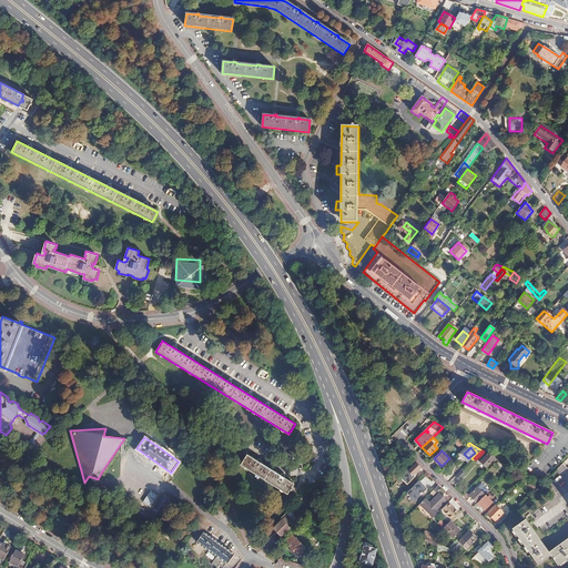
[(247,454),(241,465),(287,494),(290,489),(292,490),(293,488),(292,487),(294,483),(247,454)]
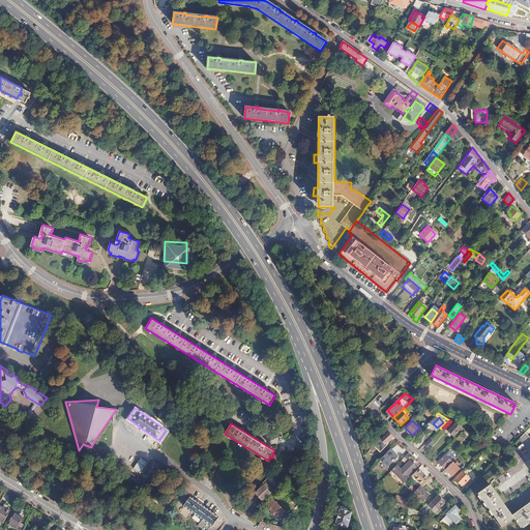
[(461,428),(454,423),(448,431),(452,436),(460,429),(461,428)]
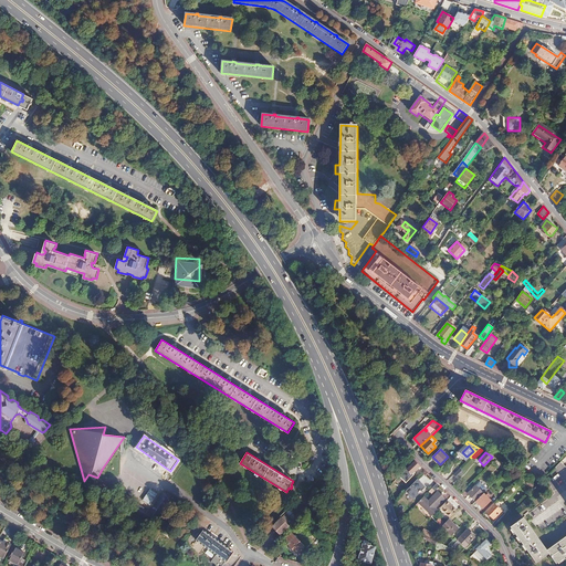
[(419,465),(415,460),(409,465),(413,470),(419,465)]
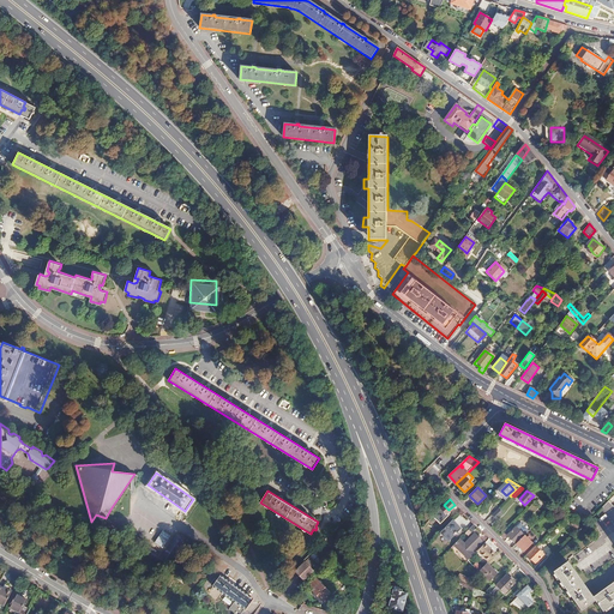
[(603,537),(613,530),(613,503),(613,505),(611,501),(596,511),(601,518),(595,523),(603,537)]
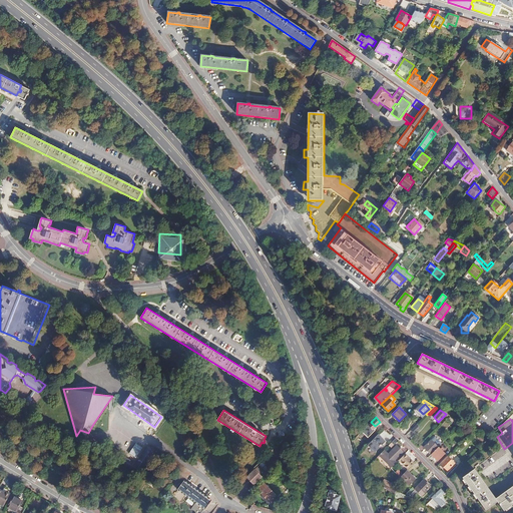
[(371,422),(369,424),(366,427),(369,431),(375,426),(371,422)]
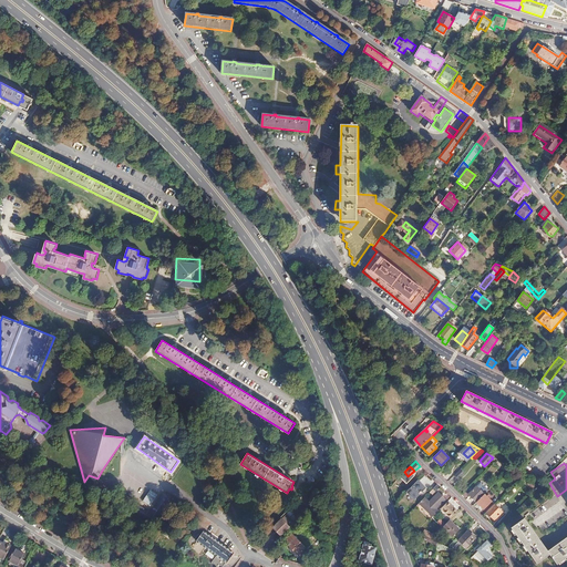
[(454,485),(466,473),(461,468),(450,480),(454,485)]
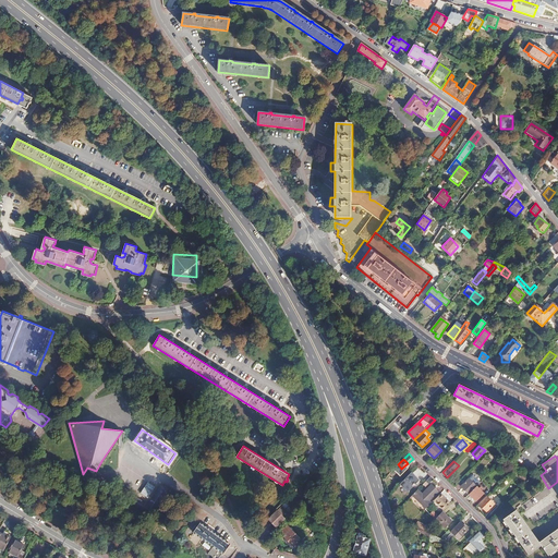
[(401,469),(398,464),(392,470),(397,474),(402,470),(401,469)]
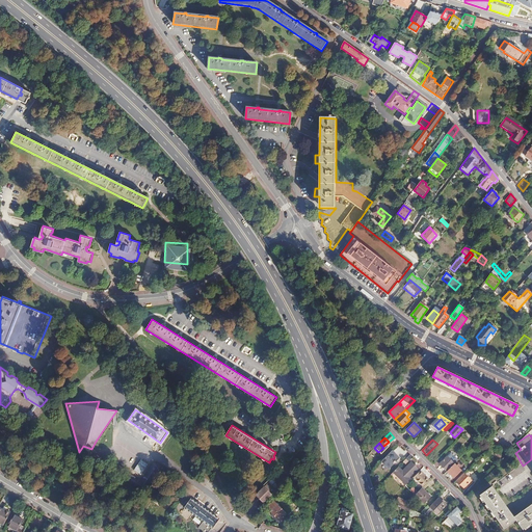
[(410,453),(405,458),(403,461),(406,463),(414,456),(411,455),(410,453)]
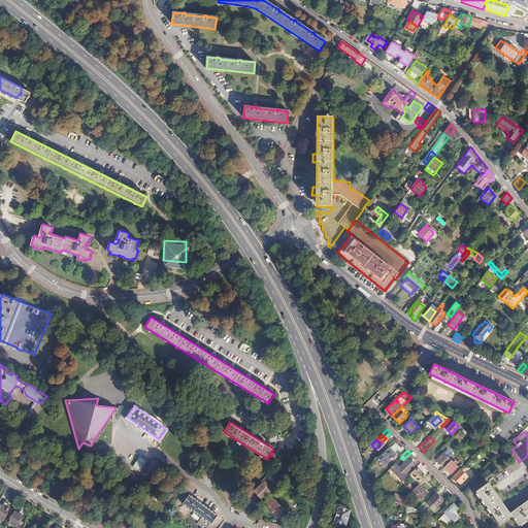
[(388,452),(383,456),(390,463),(394,459),(391,456),(392,455),(388,452)]
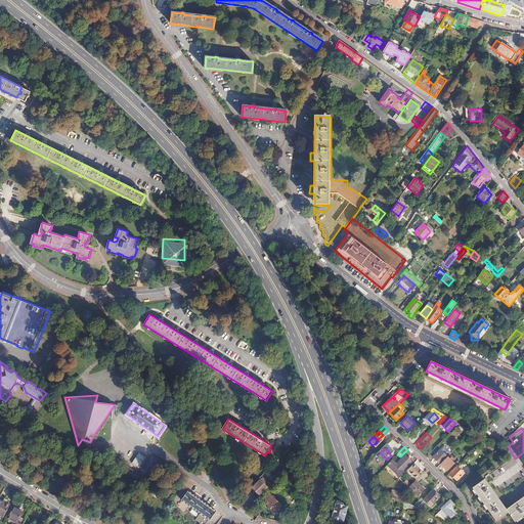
[(440,449),(433,456),(440,464),(447,456),(440,449)]
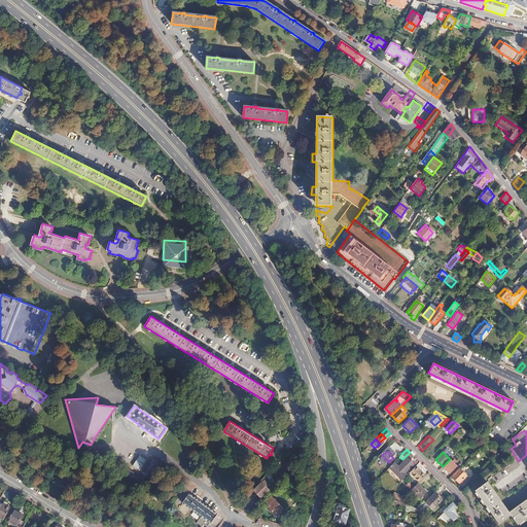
[(390,465),(389,467),(401,480),(408,475),(406,472),(414,463),(408,457),(398,466),(394,461),(390,465)]
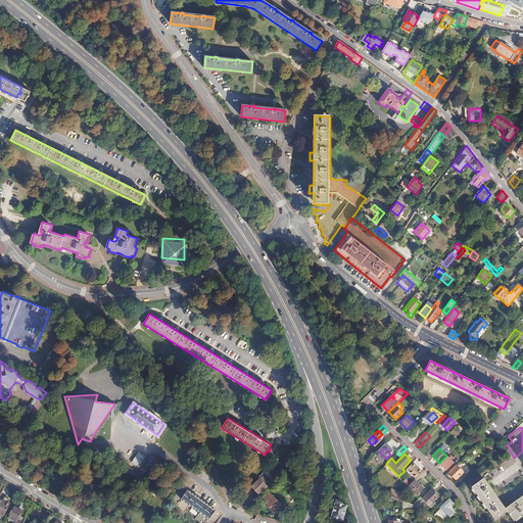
[(123,464),(119,470),(139,484),(146,474),(156,460),(150,456),(140,469),(137,474),(123,464)]
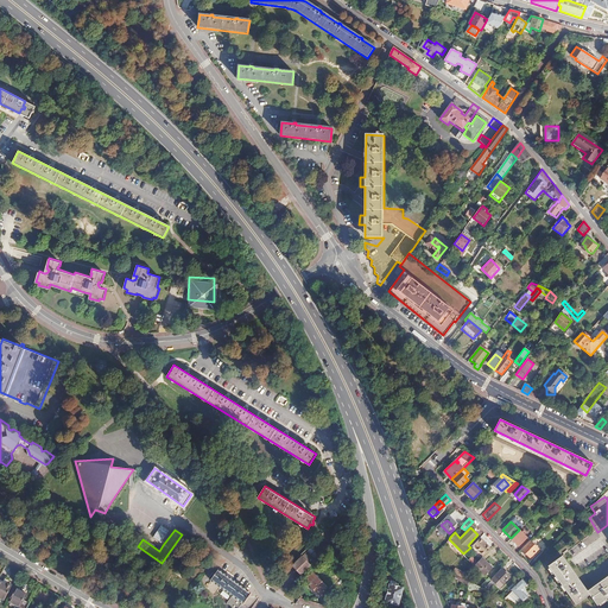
[(521,532),(519,530),(511,538),(518,545),(527,538),(523,533),(525,531),(523,530),(521,532)]
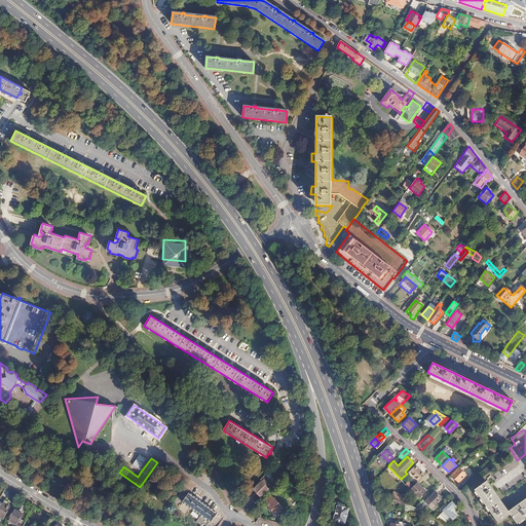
[(409,471),(419,481),(424,475),(415,465),(409,471)]
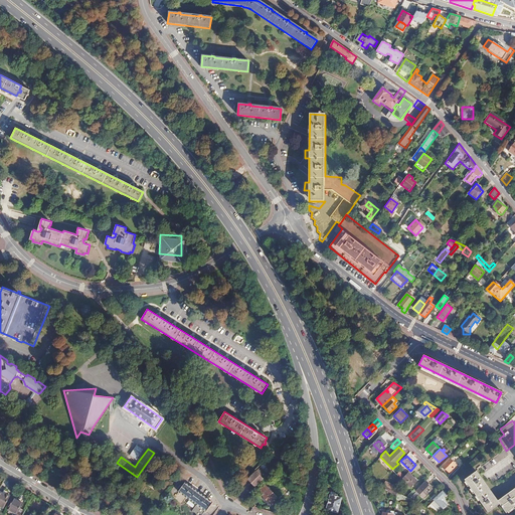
[(456,465),(449,458),(442,465),(449,472),(456,465)]
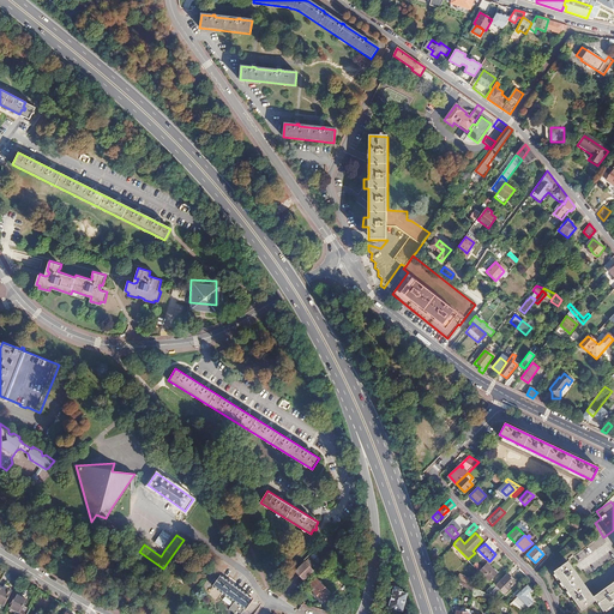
[(305,561),(295,570),(304,579),(313,570),(305,561)]
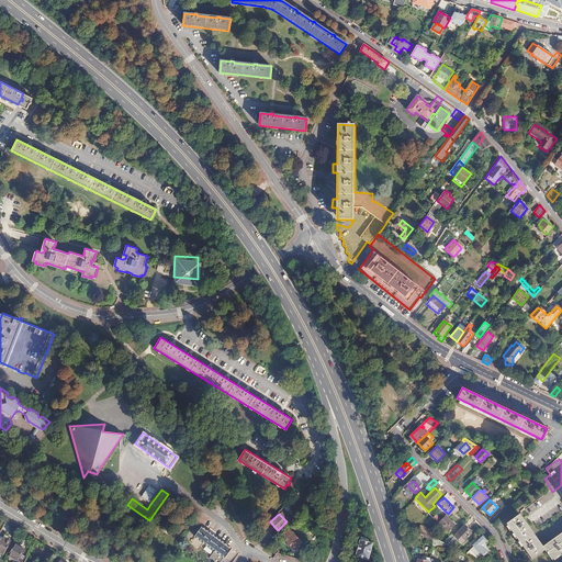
[(561,531),(542,547),(519,514),(507,523),(531,558),(544,549),(552,560),(561,552),(561,531)]
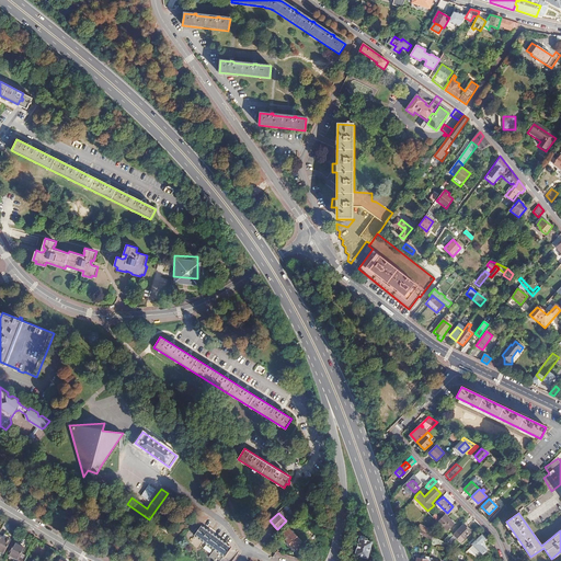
[(445,514),(438,522),(447,530),(455,524),(445,514)]
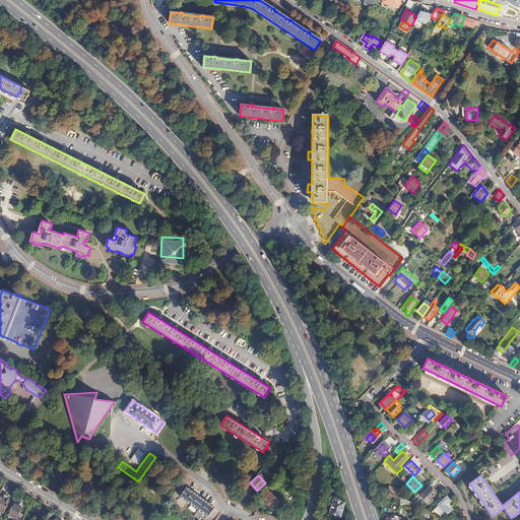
[(436,493),(430,486),(424,493),(430,499),(436,493)]
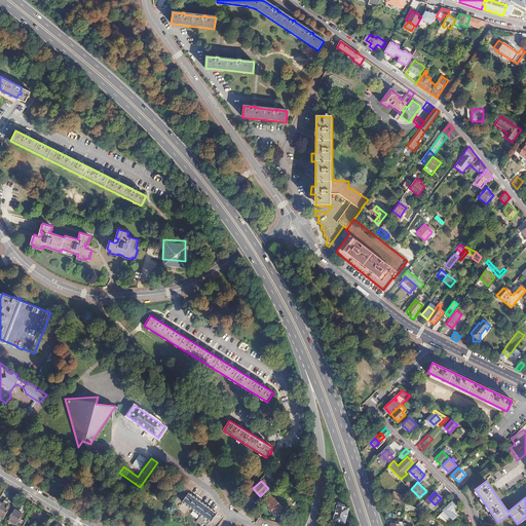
[(188,493),(182,502),(211,523),(217,514),(188,493)]
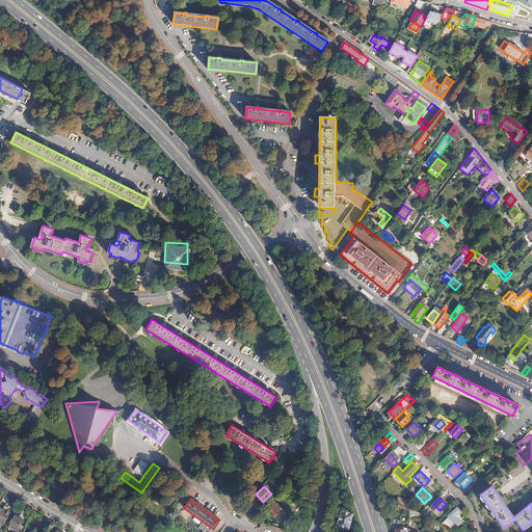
[(272,501),(265,508),(277,520),(282,515),(284,513),(272,501)]
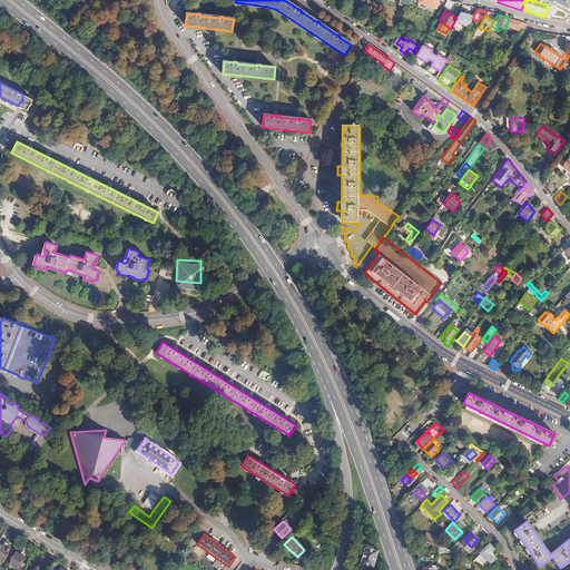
[(428,538),(426,541),(440,548),(441,546),(433,541),(428,538)]
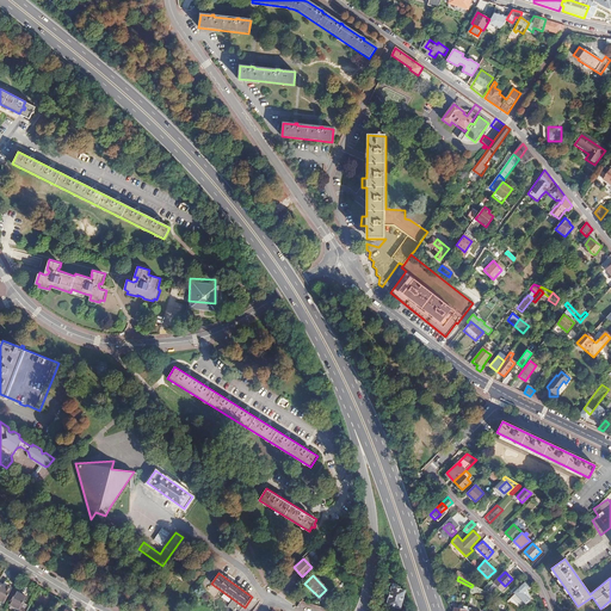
[(529,585),(524,581),(514,592),(526,603),(531,598),(524,591),(529,585)]
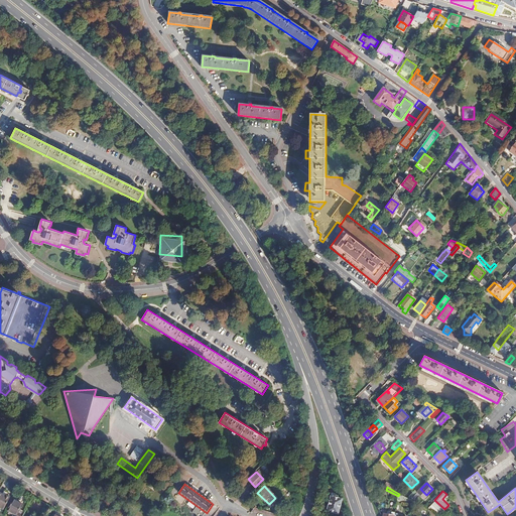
[(334,497),(330,495),(326,511),(337,514),(341,498),(337,497),(338,496),(335,495),(334,497)]
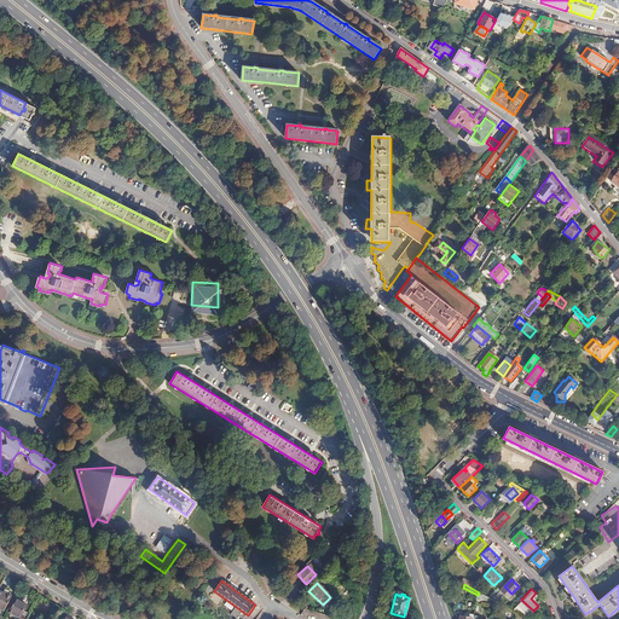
[(25,606),(15,600),(9,613),(18,618),(27,618),(29,615),(24,613),(23,615),(22,614),(23,612),(25,606)]
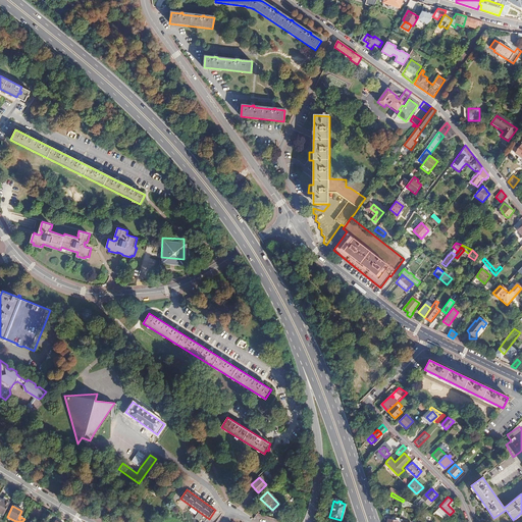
[(199,521),(200,521),(204,516),(198,512),(194,519),(199,521)]
